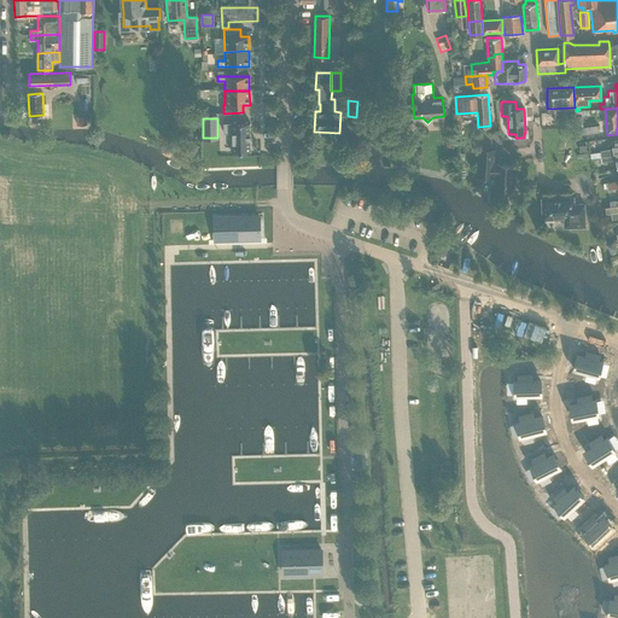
[(250,122),(223,123),(223,133),(231,133),(231,152),(250,151),(250,122)]
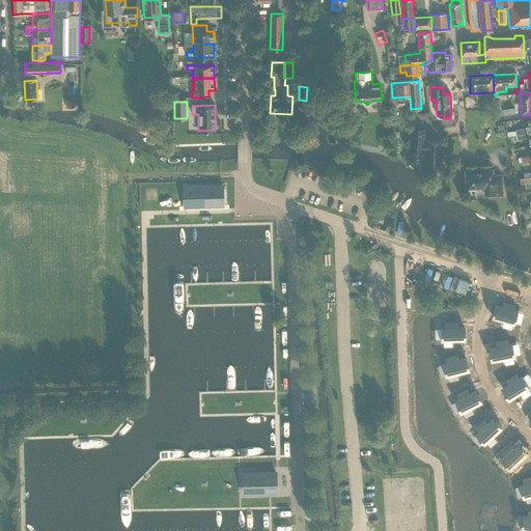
[(342,106),(338,112),(343,116),(347,110),(347,109),(342,106)]
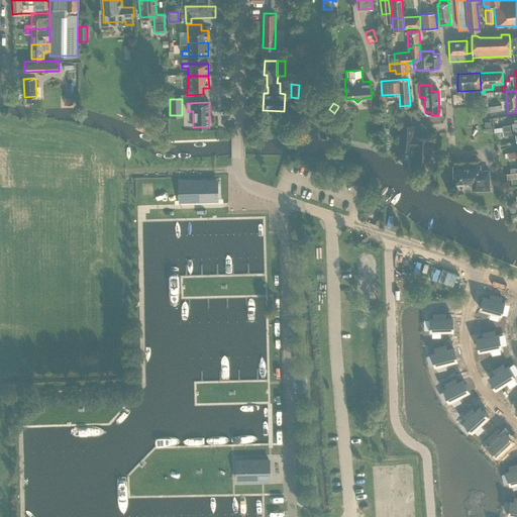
[(495,132),(503,131),(516,128),(516,116),(511,118),(512,125),(494,128),(495,132)]
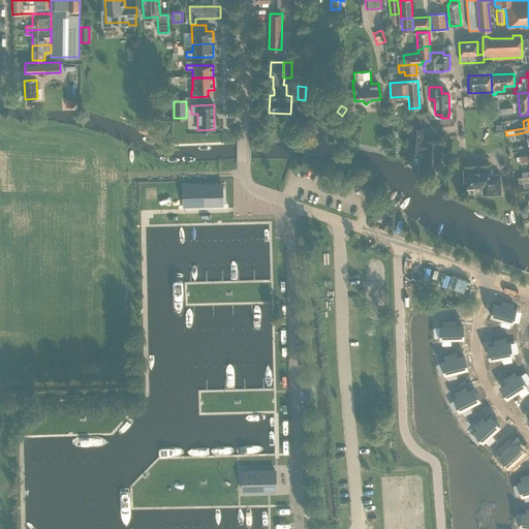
[(426,143),(422,142),(422,128),(411,128),(410,150),(425,151),(424,164),(438,165),(440,143),(426,142),(426,143)]
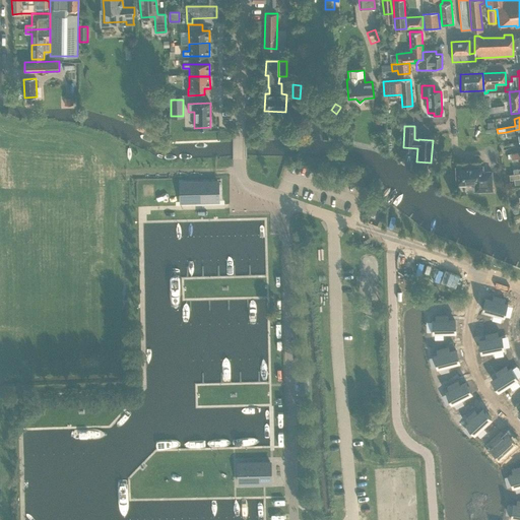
[(519,129),(506,132),(506,136),(518,134),(519,142),(519,141),(519,129)]
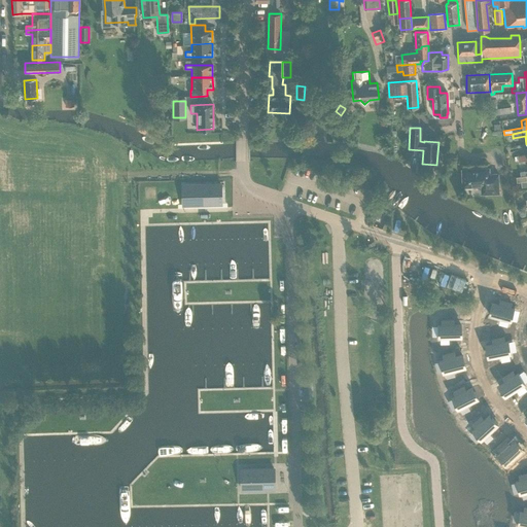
[(526,160),(526,148),(526,151),(526,154),(518,156),(518,162),(526,160)]
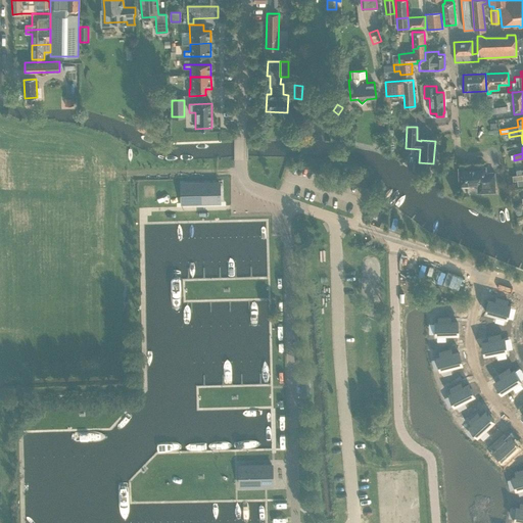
[(288,164),(286,171),(297,175),(300,169),(288,164)]
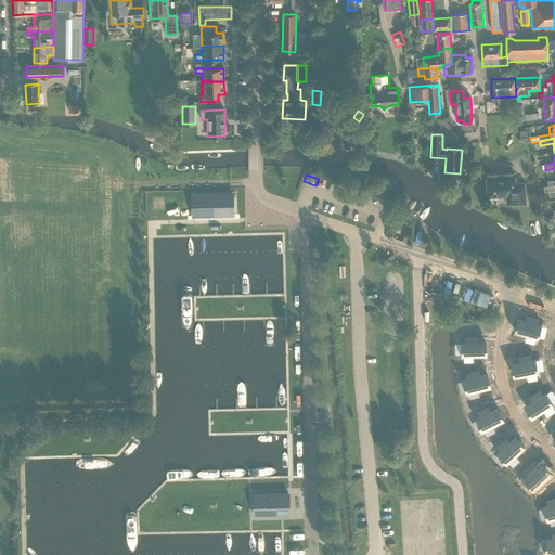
[(498,196),(506,196),(506,205),(526,204),(525,183),(515,183),(515,177),(486,178),(487,197),(489,197),(491,198),(497,198),(498,196)]
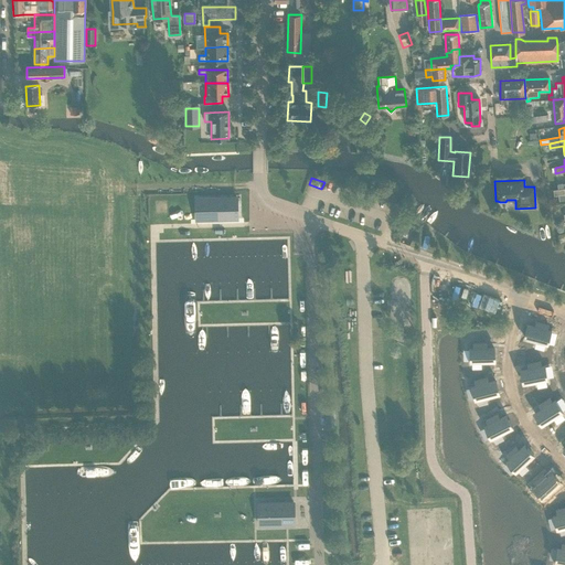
[(196,221),(237,219),(236,196),(195,198),(196,221)]
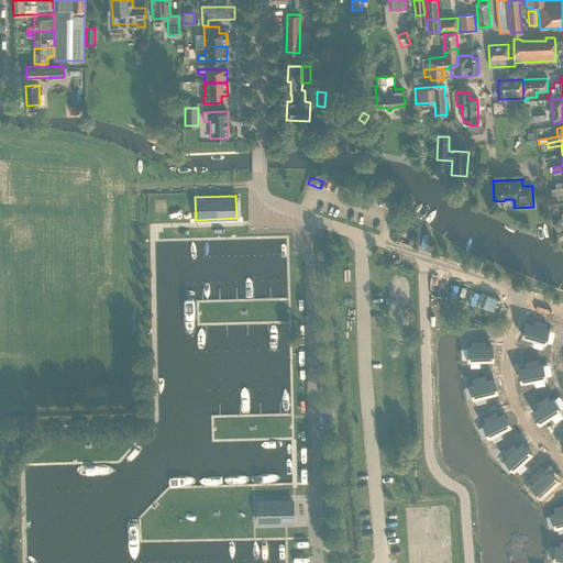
[(471,295),(445,286),(442,298),(441,297),(441,298),(466,308),(471,295)]
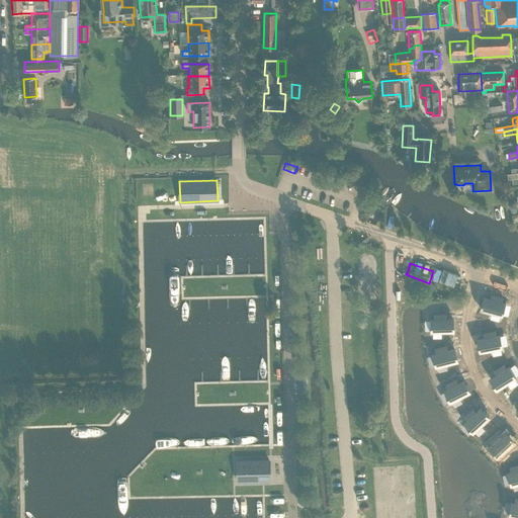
[(484,297),(481,310),(492,313),(491,317),(499,319),(500,315),(501,315),(504,303),(501,303),(502,298),(492,295),(491,299),(484,297)]
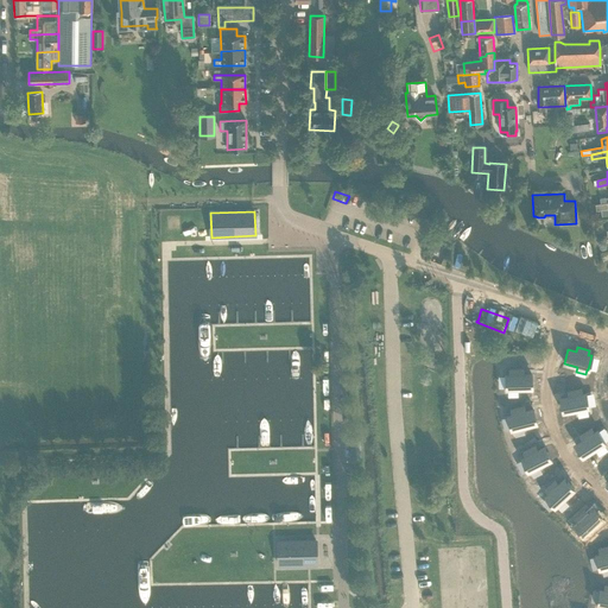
[(510,374),(506,374),(507,390),(508,390),(508,394),(518,393),(518,388),(532,388),(531,374),(523,374),(523,369),(510,369),(510,374)]
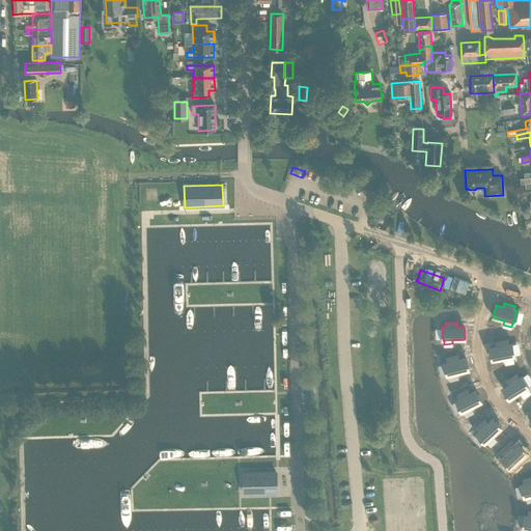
[(497,346),(490,347),(493,360),(504,358),(505,362),(513,360),(512,356),(513,356),(511,343),(508,344),(507,340),(496,342),(497,346)]
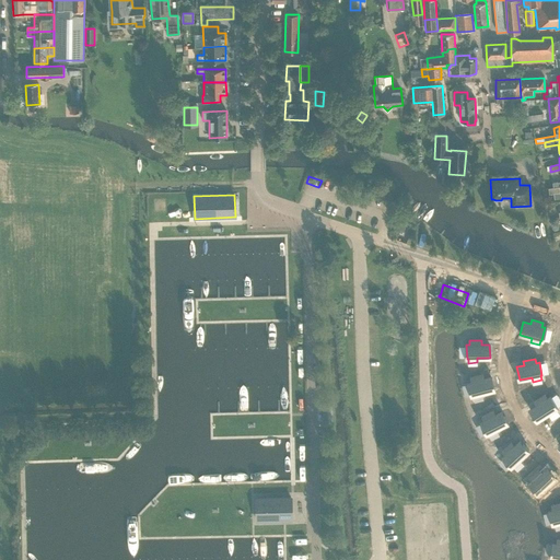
[(471,382),(468,383),(471,396),(473,395),(474,399),(482,397),(481,393),(494,391),(491,377),(483,378),(482,375),(470,377),(471,382)]
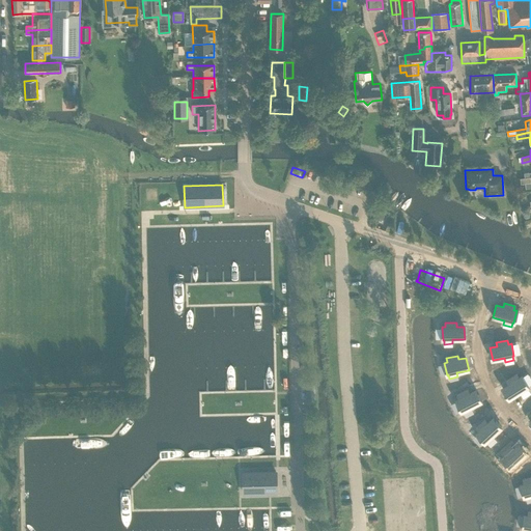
[(508,385),(503,388),(509,398),(520,392),(522,396),(529,391),(527,388),(528,387),(521,376),(519,379),(516,374),(506,381),(508,385)]
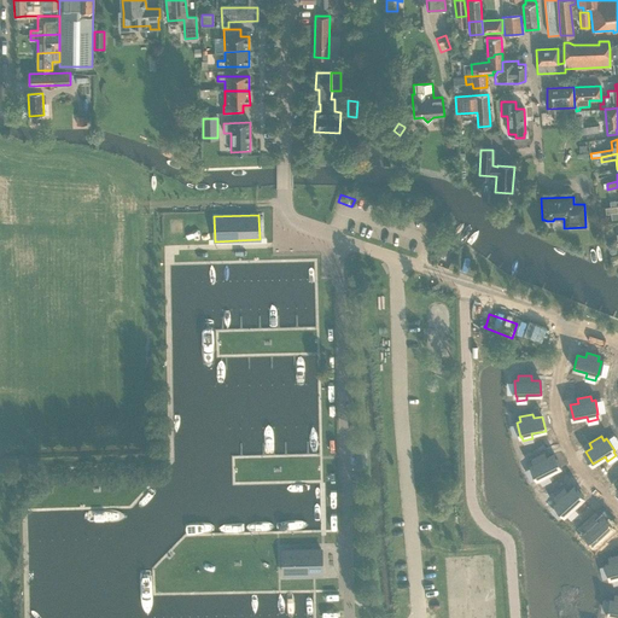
[(366,448),(356,449),(356,466),(367,466),(366,448)]
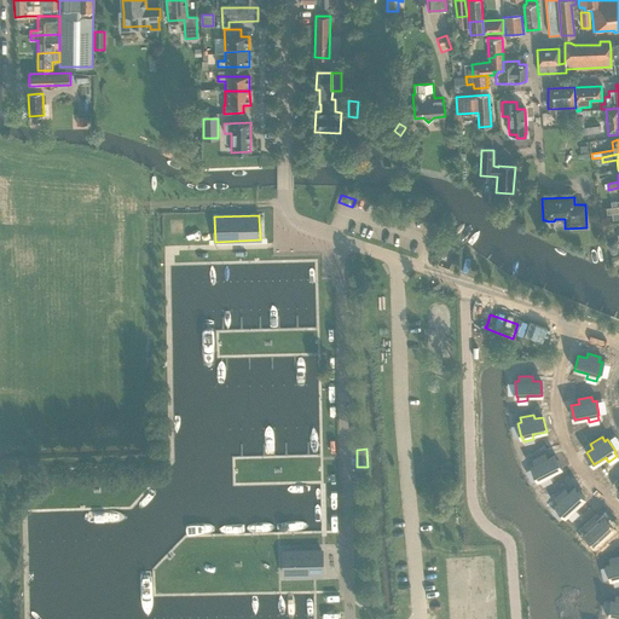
[(534,464),(532,467),(538,480),(539,479),(542,484),(551,479),(549,474),(561,468),(554,455),(547,458),(544,455),(532,461),(534,464)]
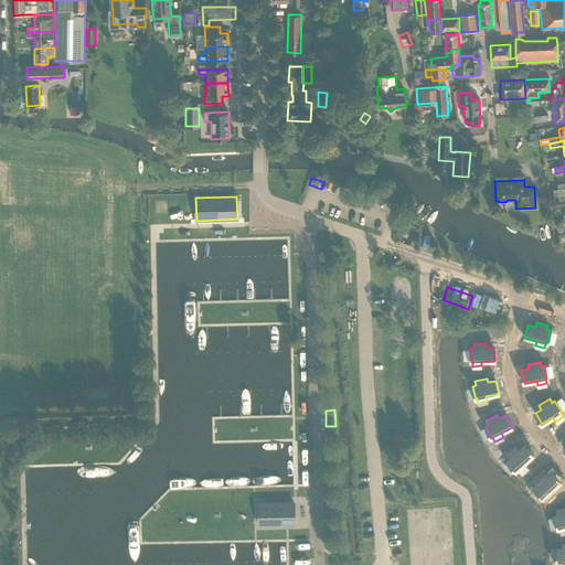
[(515,447),(507,456),(510,458),(507,460),(516,470),(518,469),(520,472),(528,467),(524,464),(533,455),(524,445),(519,450),(515,447)]
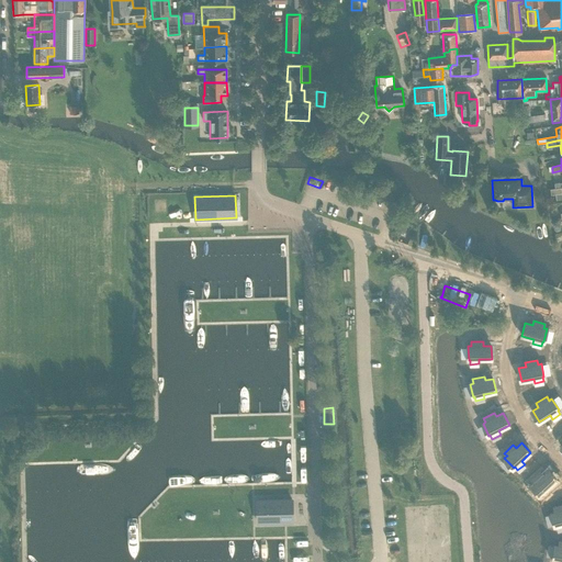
[(540,471),(531,480),(534,483),(531,485),(540,494),(541,494),(544,497),(551,491),(548,487),(558,479),(549,470),(543,474),(540,471)]
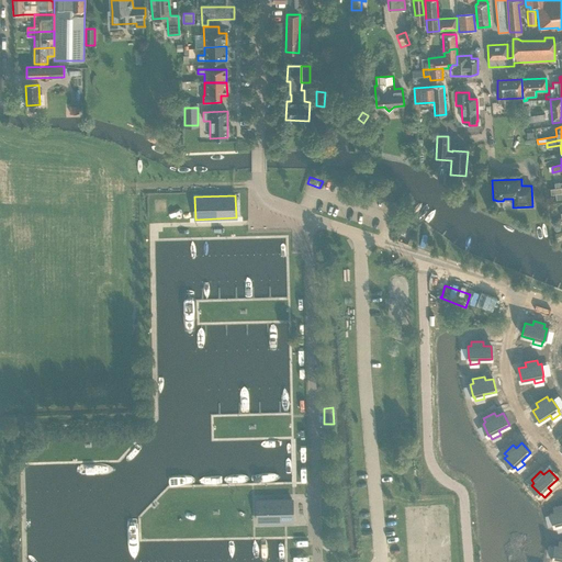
[(292,523),(292,501),(257,502),(258,524),(292,523)]
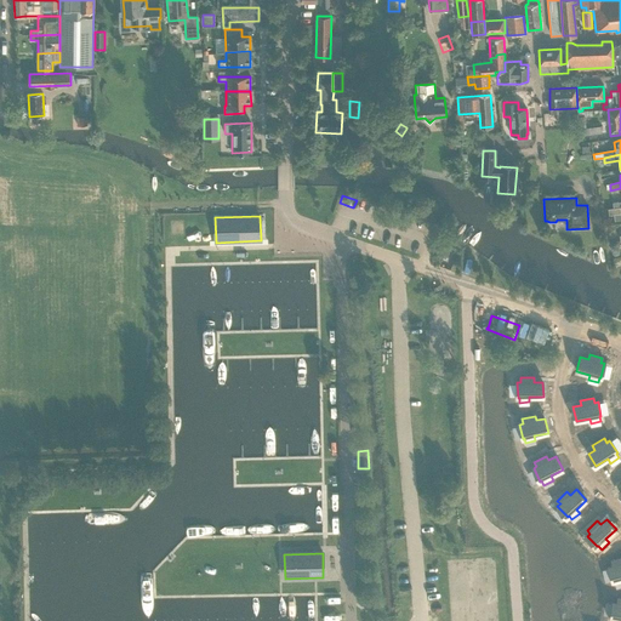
[(613,565),(609,567),(613,581),(614,581),(615,586),(620,584),(620,558),(611,562),(613,565)]
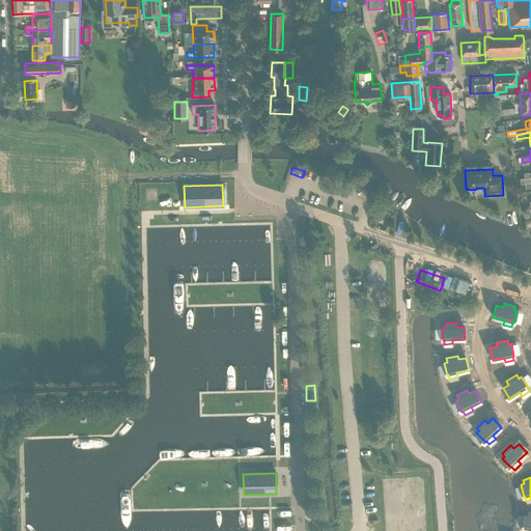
[(525,515),(522,528),(523,528),(522,530),(530,530),(530,512),(528,512),(528,515),(525,515)]
